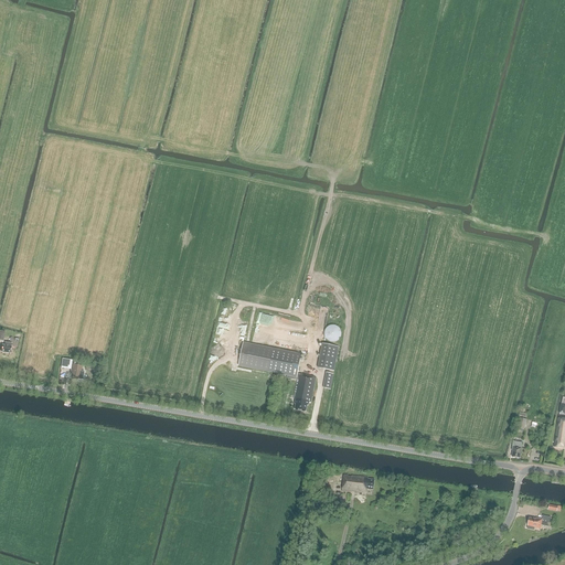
[(341,337),(341,334),(341,331),(340,329),(338,327),(336,326),(333,326),(330,326),(328,327),(326,329),(324,331),(324,334),(324,337),(326,339),(328,341),(330,342),(333,342),(336,342),(338,341),(340,339),(341,337)]
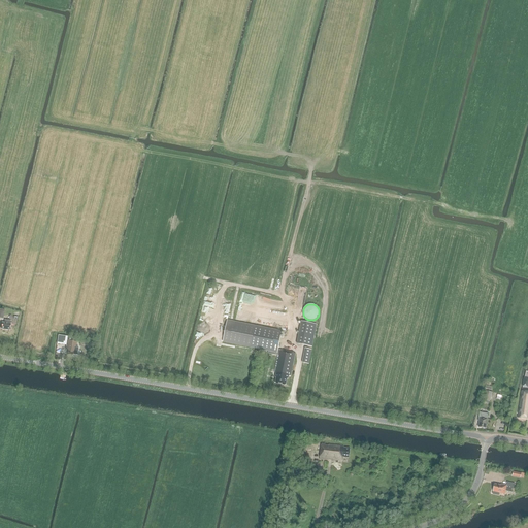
[(10,322),(5,321),(5,319),(3,319),(2,323),(1,329),(9,331),(10,324),(10,322)]
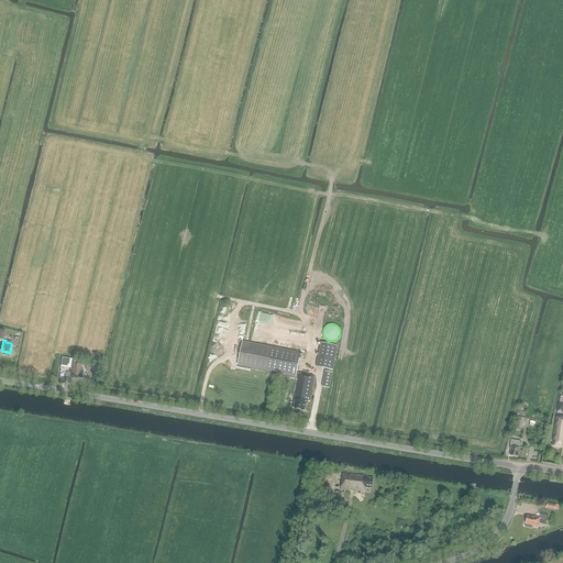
[(310,401),(315,377),(296,373),(300,354),(242,342),(238,364),(286,374),(285,377),(297,379),(293,398),(295,398),(294,404),(295,404),(294,409),(305,411),(306,405),(307,405),(308,401),(310,401)]
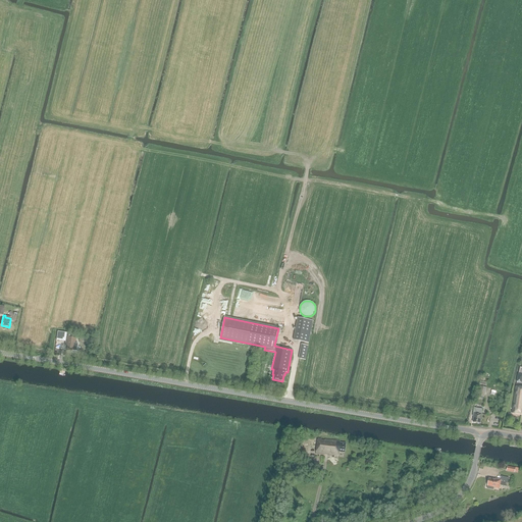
[(298,318),(294,340),(309,343),(313,321),(298,318)]
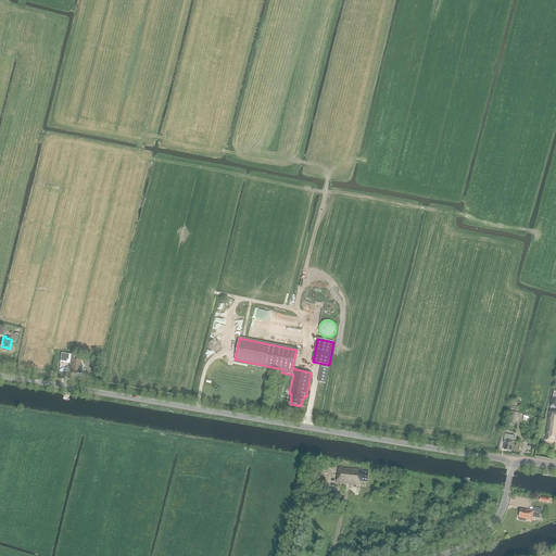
[(81,373),(81,368),(79,368),(81,361),(71,358),(70,367),(72,367),(71,374),(77,375),(77,371),(81,373)]
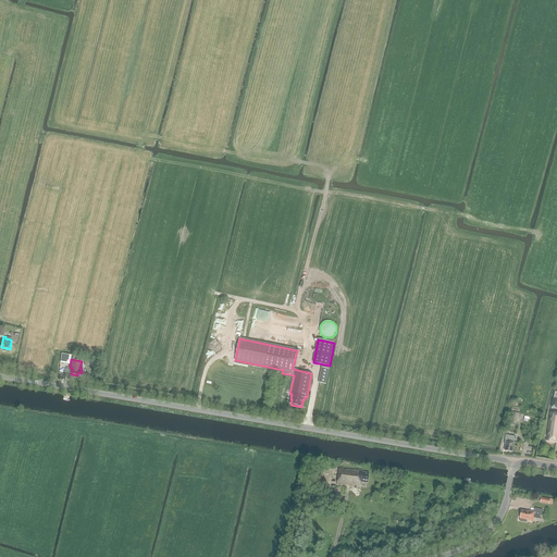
[(323,367),(321,382),(327,384),(331,368),(323,367)]
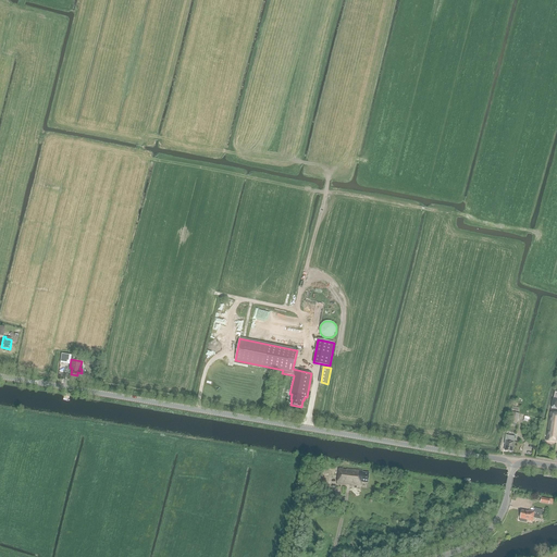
[(510,423),(517,424),(519,413),(512,412),(510,423)]
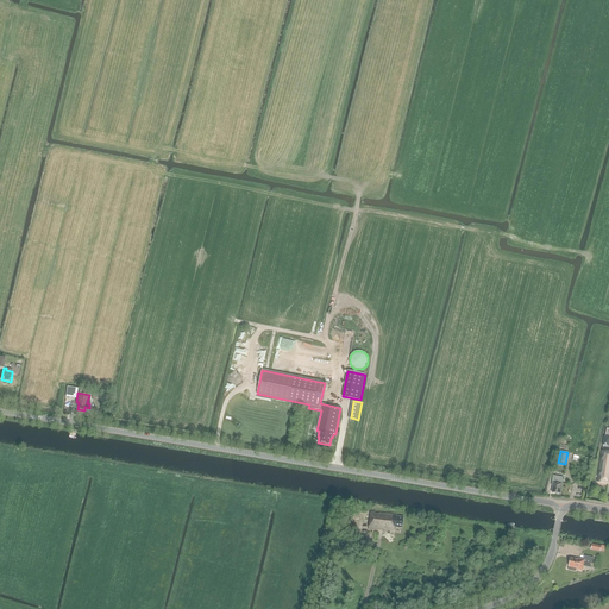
[(608,483),(608,452),(601,451),(596,482),(608,483)]
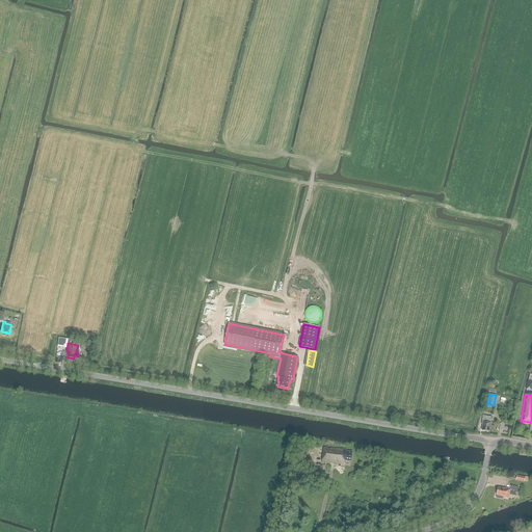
[(482,421),(482,424),(483,424),(482,430),(489,431),(491,422),(490,422),(491,420),(491,417),(483,416),(482,421)]
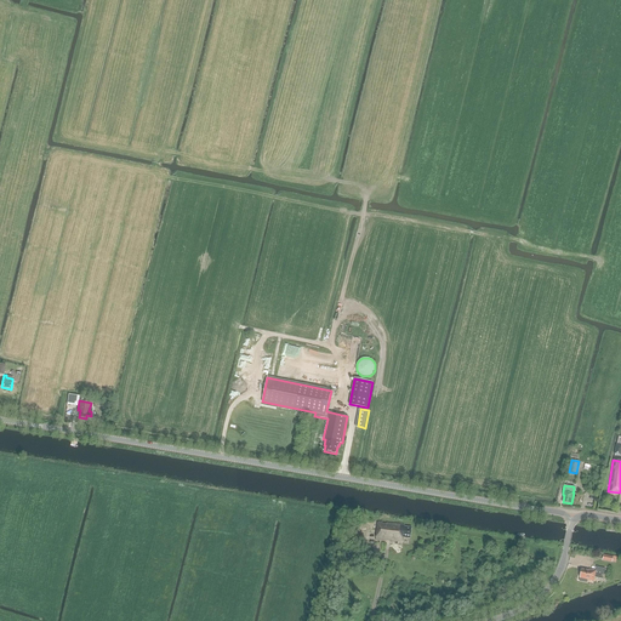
[(404,525),(379,522),(376,541),(396,543),(396,545),(398,545),(398,542),(402,542),(403,537),(410,539),(411,528),(404,527),(404,525)]
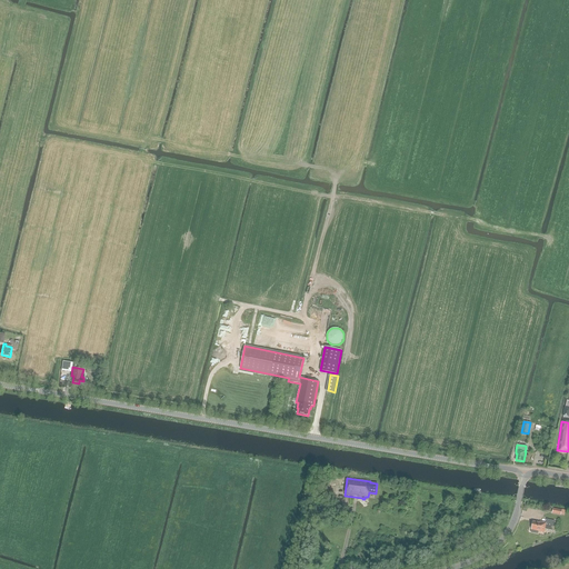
[(325,489),(323,491),(323,497),(332,498),(333,490),(325,489)]
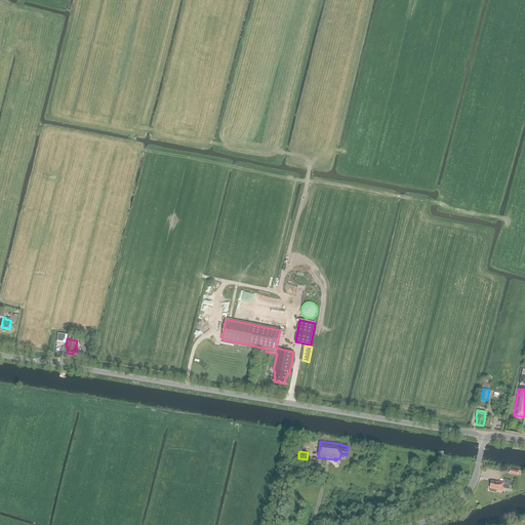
[(510,490),(510,486),(512,481),(503,479),(503,482),(497,481),(497,483),(491,481),(489,488),(495,490),(501,491),(502,488),(510,490)]
